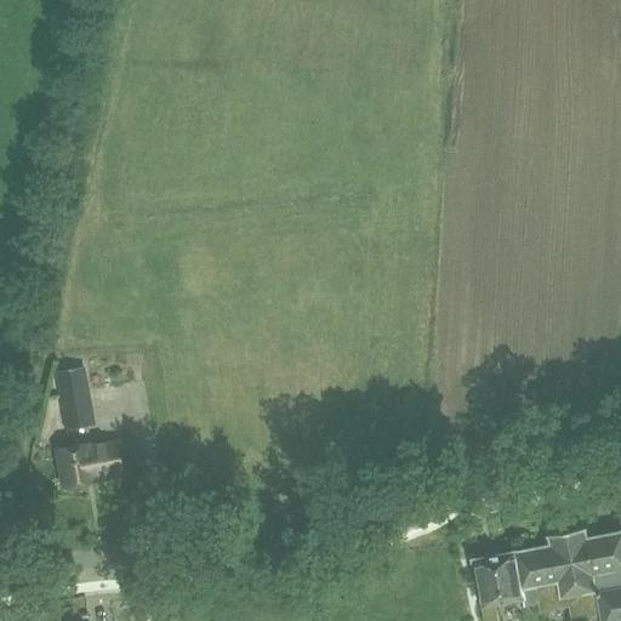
[(66,429),(96,425),(85,368),(56,372),(66,429)]
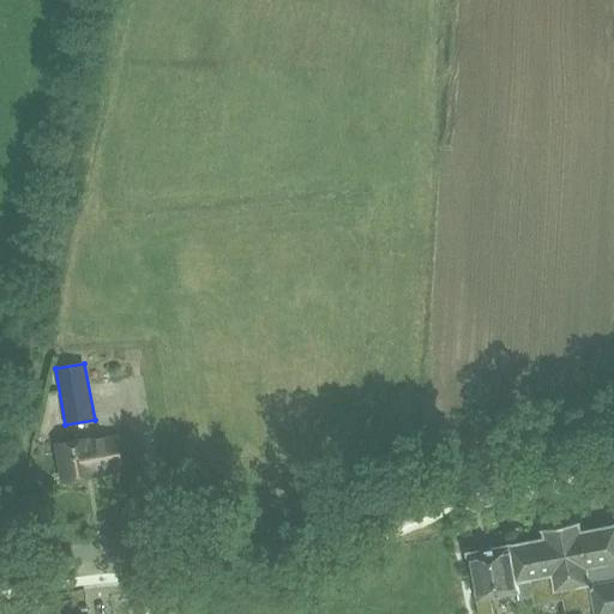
[(85,439),(55,444),(62,482),(94,476),(92,473),(137,465),(132,434),(85,441),(85,439)]
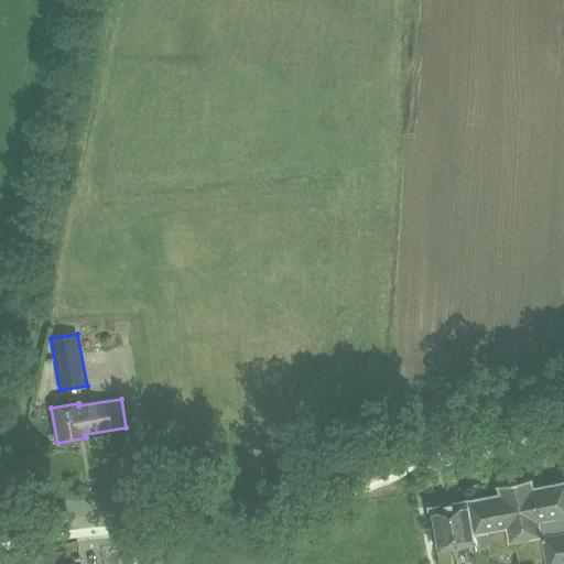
[(500,496),(468,502),(475,544),(476,551),(491,549),(491,545),(509,542),(541,535),(545,563),(563,563),(563,484),(533,489),(531,480),(498,487),(500,496)]
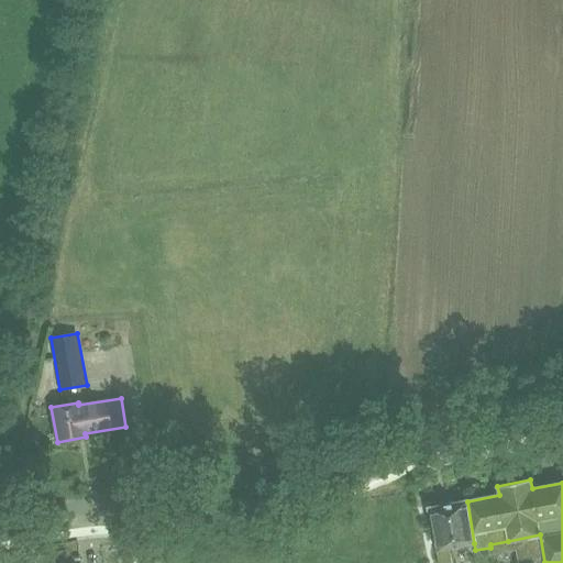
[(428,509),(439,562),(451,562),(449,548),(474,543),(467,501),(428,509)]
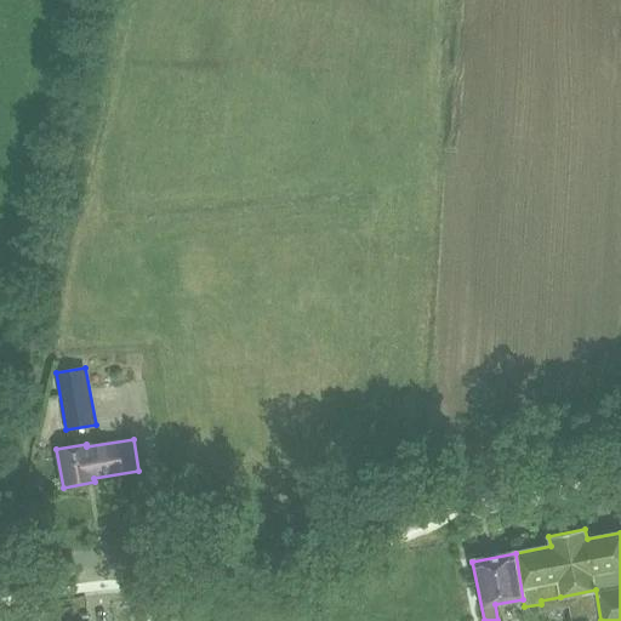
[(153,616),(166,613),(161,594),(148,598),(153,616)]
